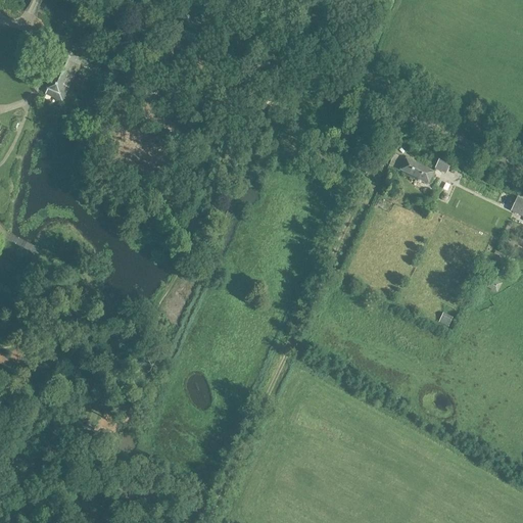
[(45,96),(62,103),(82,59),(65,52),(45,96)]
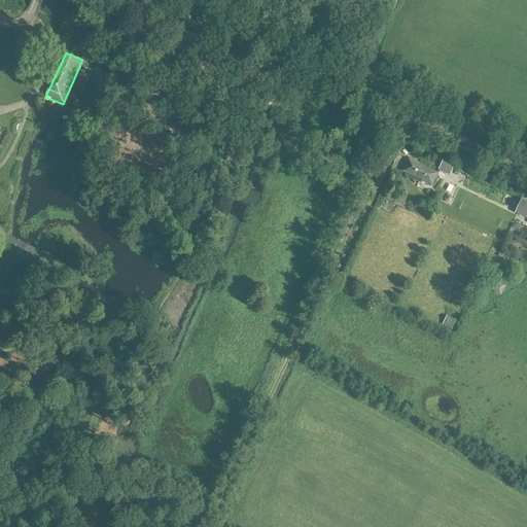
[(403,173),(409,161),(397,155),(392,168),(403,173)]
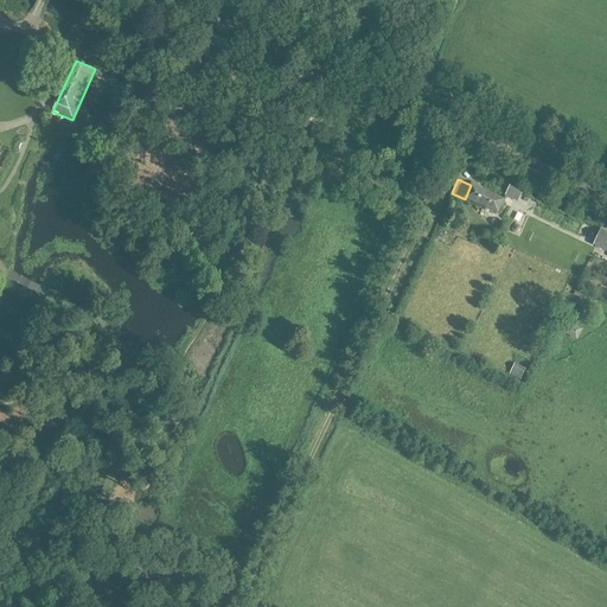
[(471,185),(465,199),(497,213),(503,200),(471,185)]
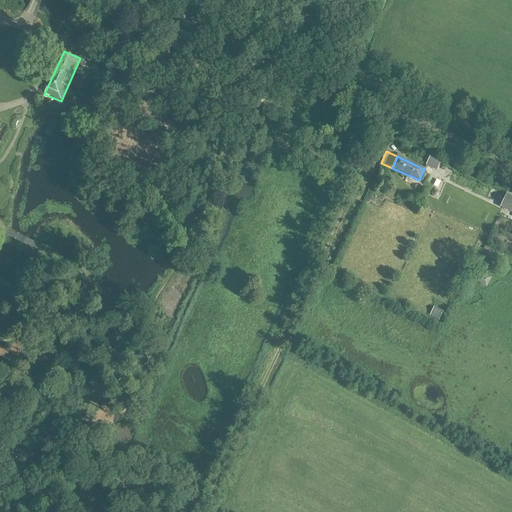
[(430,156),(425,165),(437,171),(441,162),(430,156)]
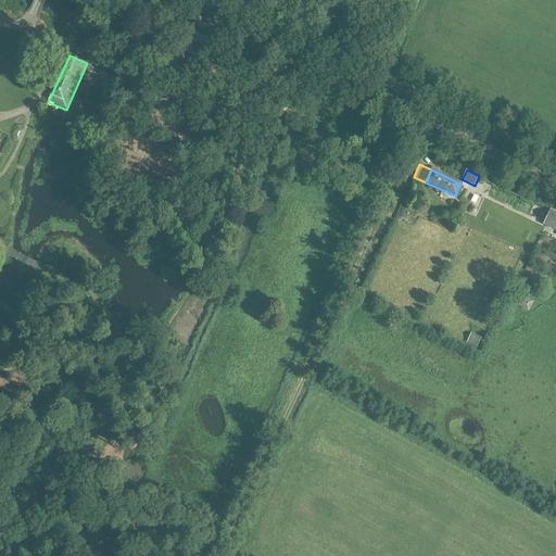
[(469,207),(468,211),(469,214),(472,215),(476,214),(478,211),(476,207),(472,206),(469,207)]
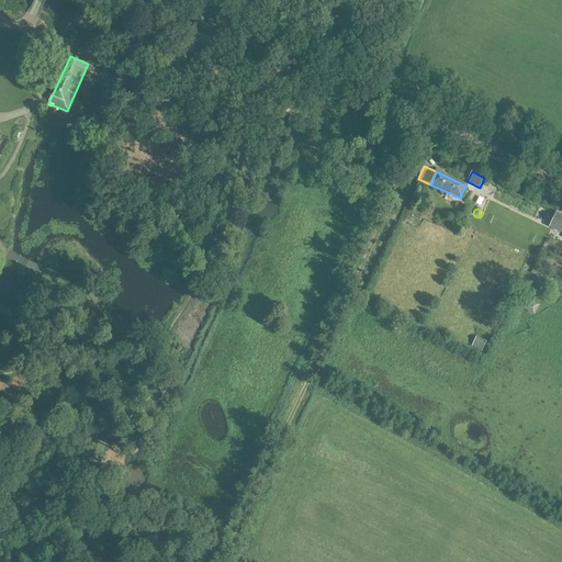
[(561,214),(557,212),(549,227),(561,233),(561,214)]
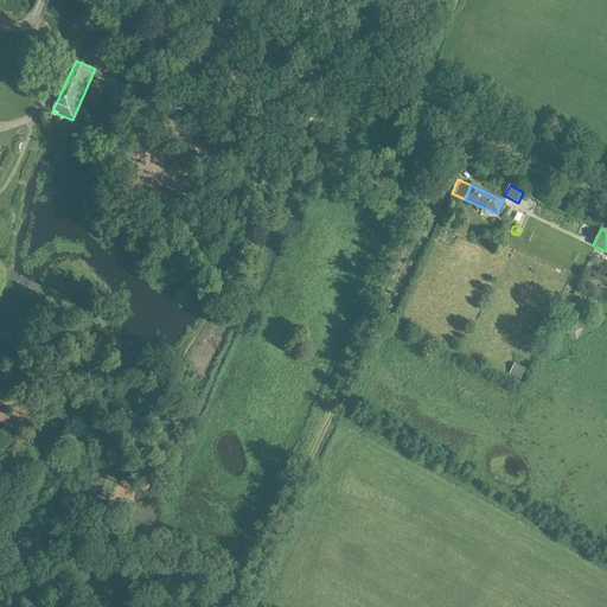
[(569,324),(564,334),(577,340),(583,330),(569,324)]
